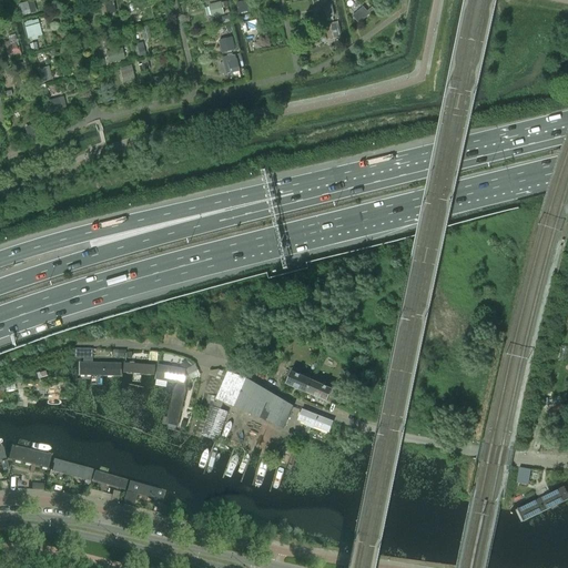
[(252,11),(249,0),(247,0),(236,2),(240,13),(252,11)]
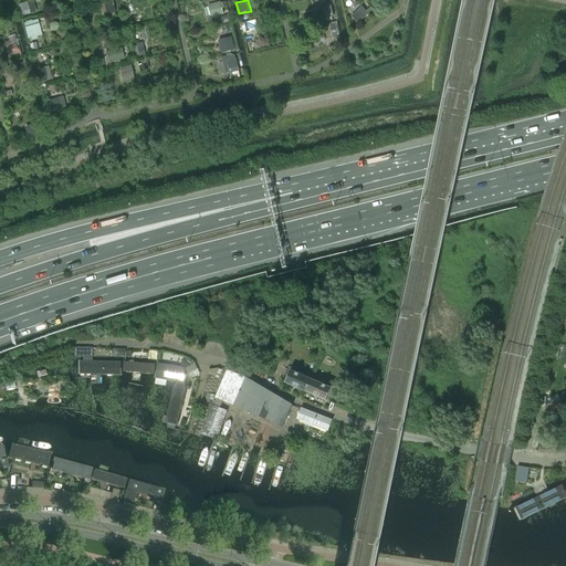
[(29,13),(27,1),(20,3),(23,16),(29,13)]
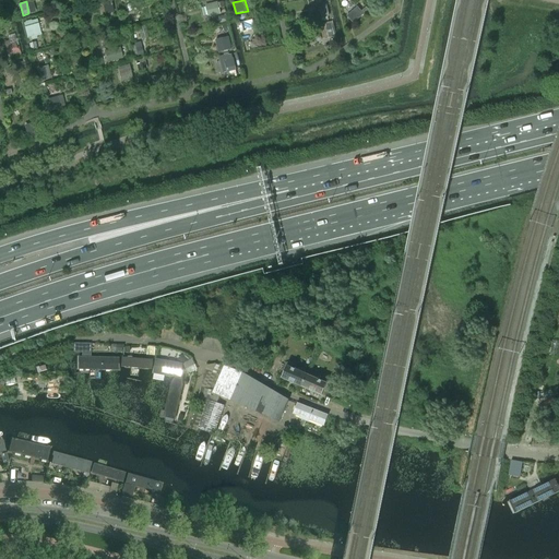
[(221,14),(217,2),(204,6),(206,18),(221,14)]
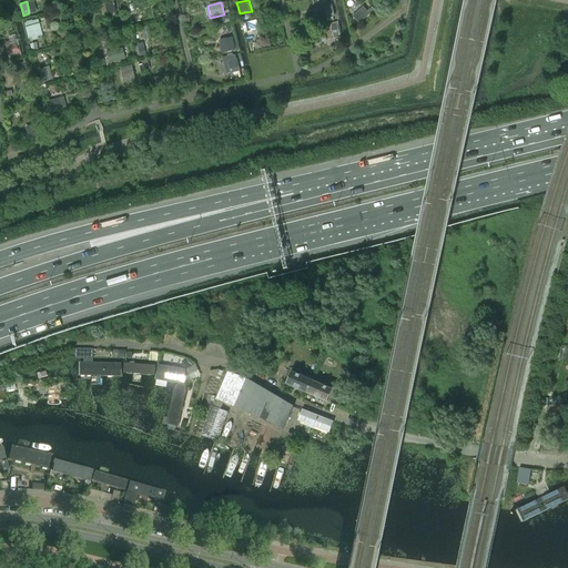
[(334,16),(332,3),(318,7),(322,19),(334,16)]
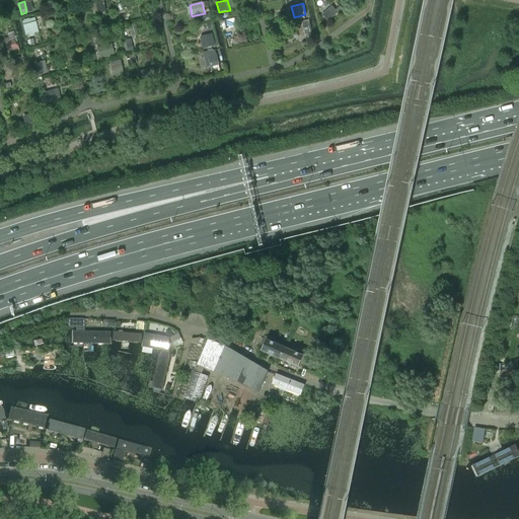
[(104,11),(103,4),(94,5),(96,13),(104,11)]
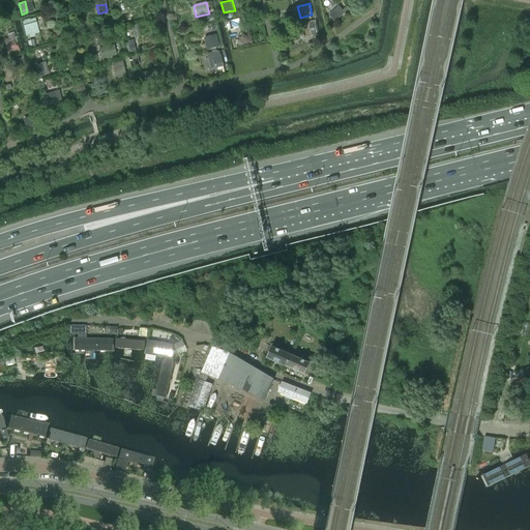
[(126,18),(124,6),(119,8),(119,9),(117,9),(119,18),(121,18),(121,20),(126,18)]
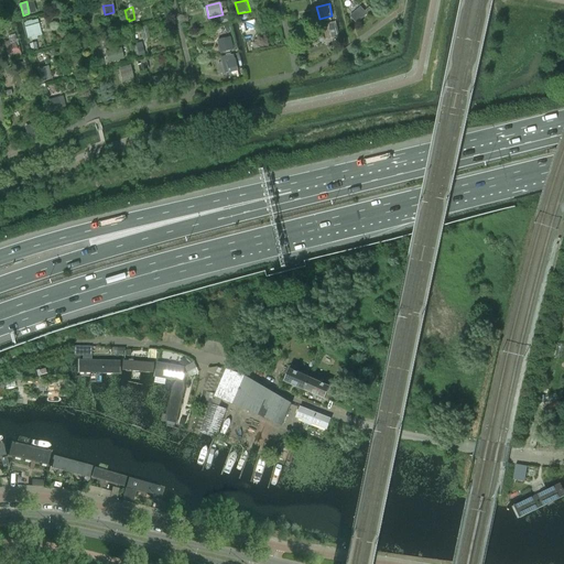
[(357,8),(346,15),(351,23),(362,15),(357,8)]
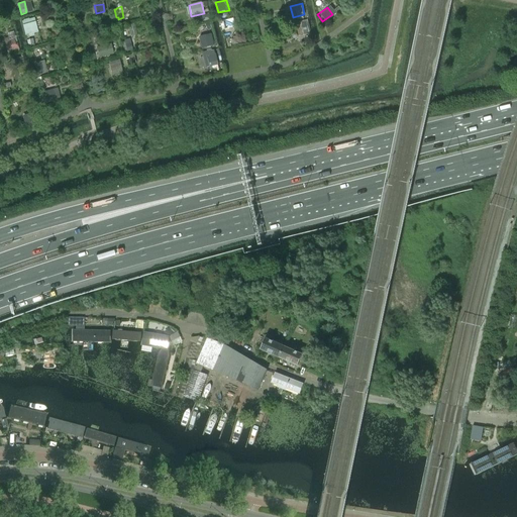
[(36,32),(33,18),(27,19),(27,18),(22,19),(22,21),(20,21),(24,35),(36,32)]
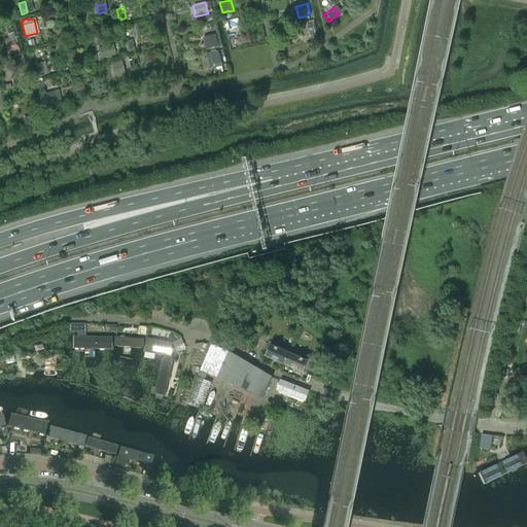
[(234,29),(232,19),(223,21),(226,31),(234,29)]
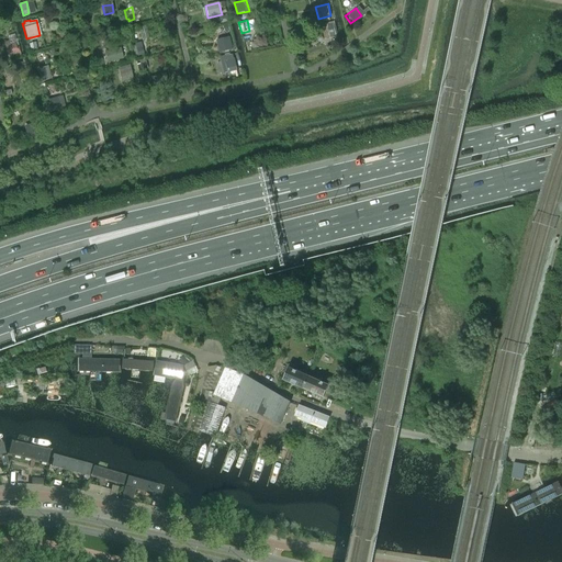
[(338,34),(335,24),(323,27),(325,38),(336,35),(338,34)]
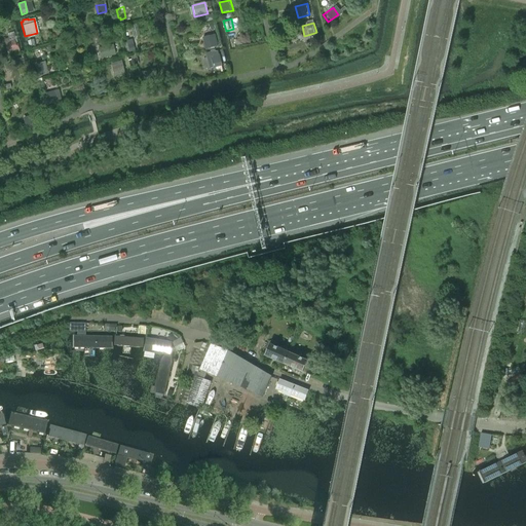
[(12,33),(7,35),(7,37),(3,39),(7,53),(16,50),(12,33)]
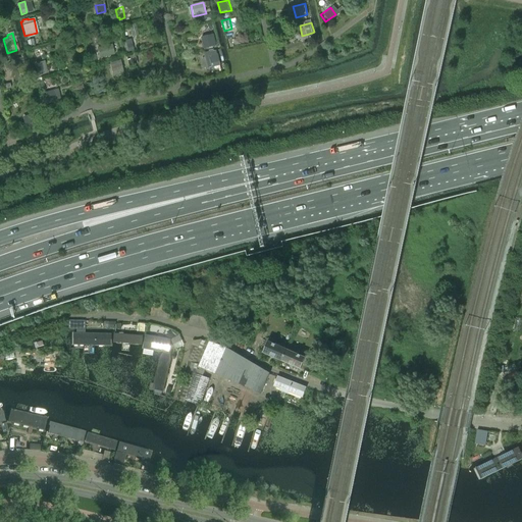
[(214,38),(202,41),(204,49),(216,46),(214,38)]
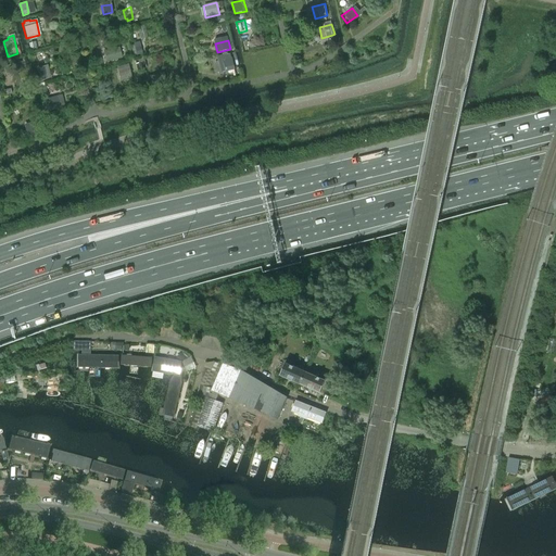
[(142,53),(139,41),(134,43),(131,45),(134,54),(136,53),(137,54),(142,53)]
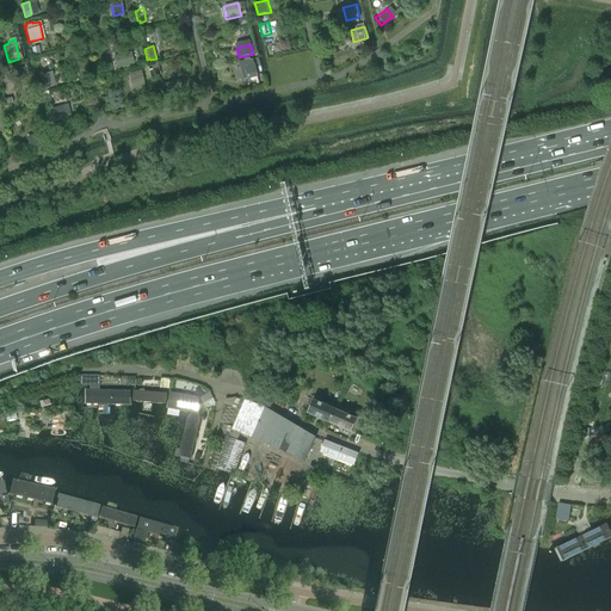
[(136,63),(134,51),(121,54),(124,67),(136,63)]
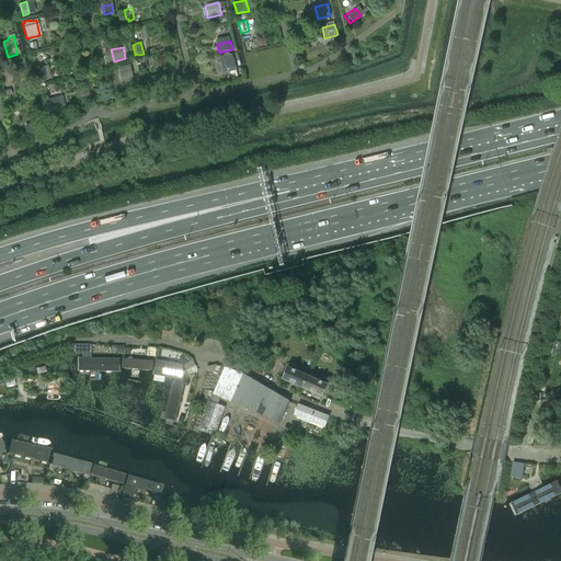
[(237,70),(233,57),(225,60),(228,72),(237,70)]
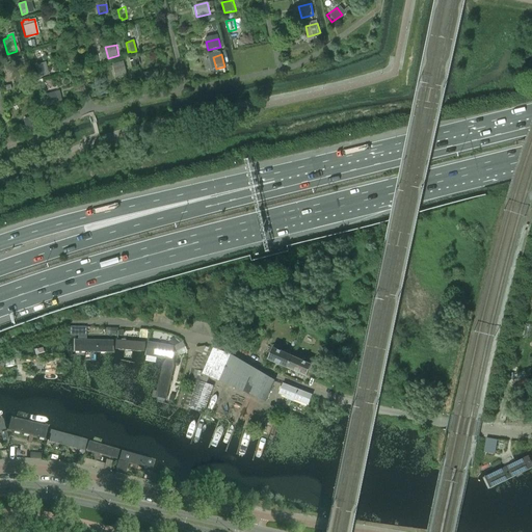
[(22,68),(20,58),(18,59),(18,58),(12,59),(16,71),(21,70),(21,69),(22,68)]
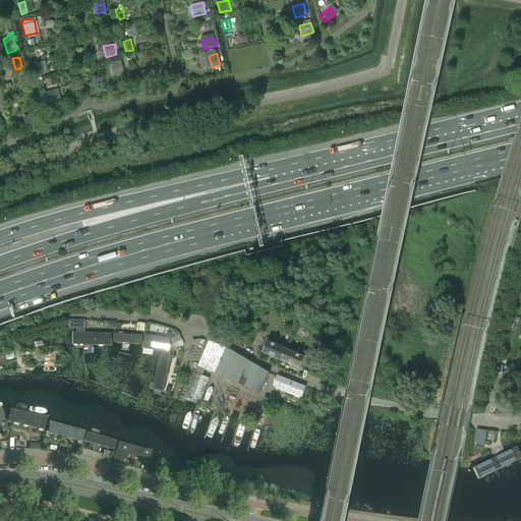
[(123,72),(120,60),(109,63),(112,75),(123,72)]
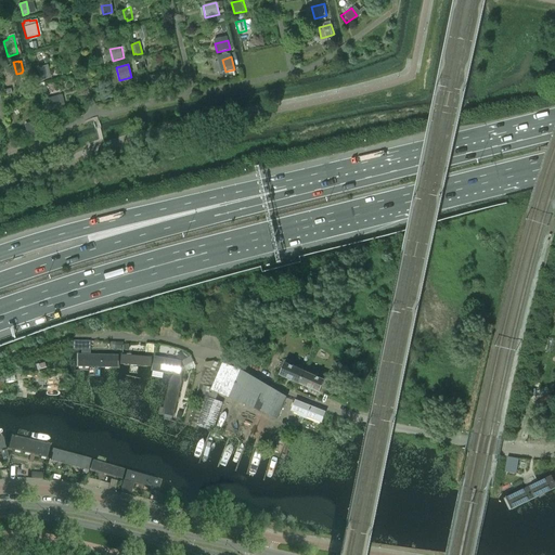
[(46,77),(42,67),(38,68),(38,69),(36,71),(38,79),(46,77)]
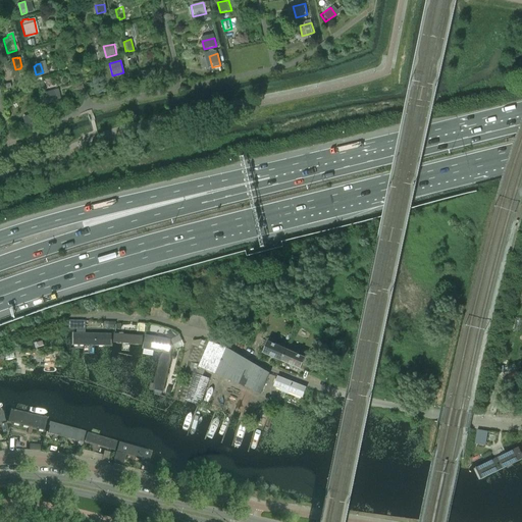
[(155,79),(153,68),(140,71),(142,82),(155,79)]
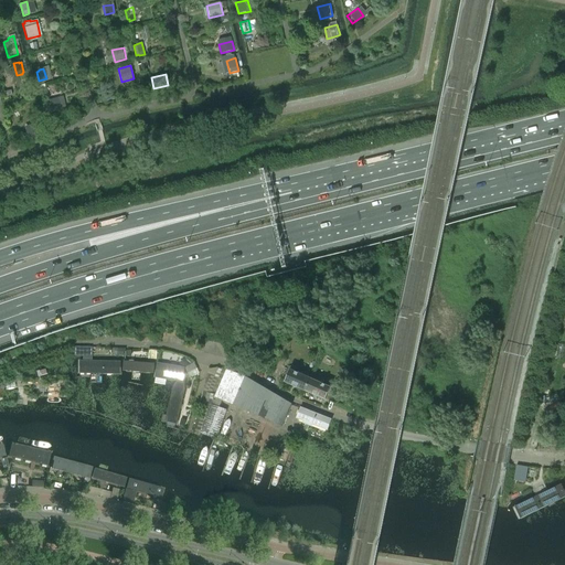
[(59,109),(55,98),(46,100),(50,113),(59,109)]
